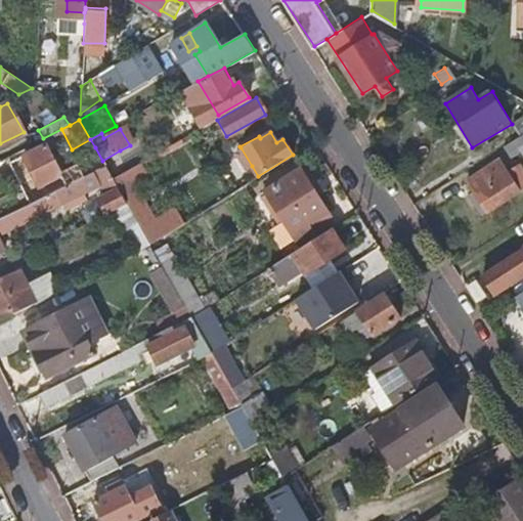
[(522,133),(522,134),(507,144),(514,155),(522,149),(522,133)]
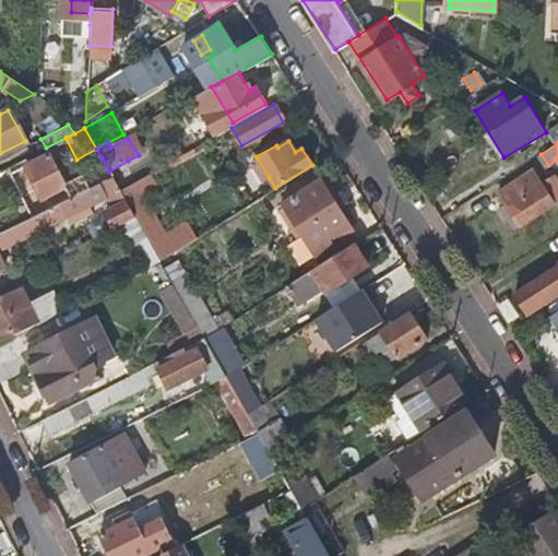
[(49,204),(51,208),(88,189),(82,175),(64,184),(49,153),(22,167),(43,208),(49,204)]
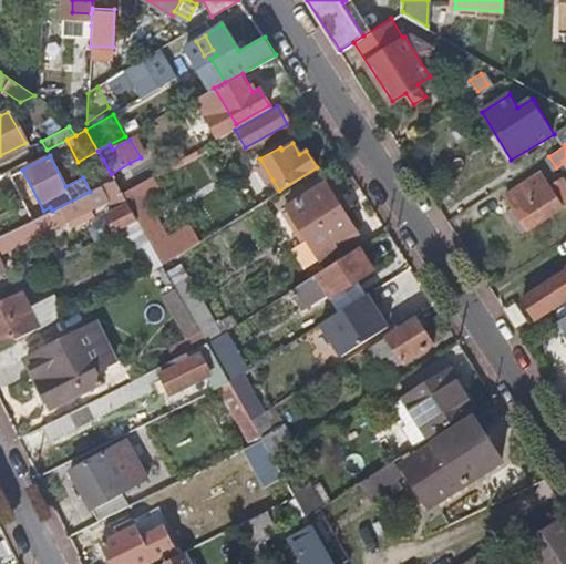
[(111,174),(103,160),(81,172),(83,177),(90,192),(114,180),(111,174)]
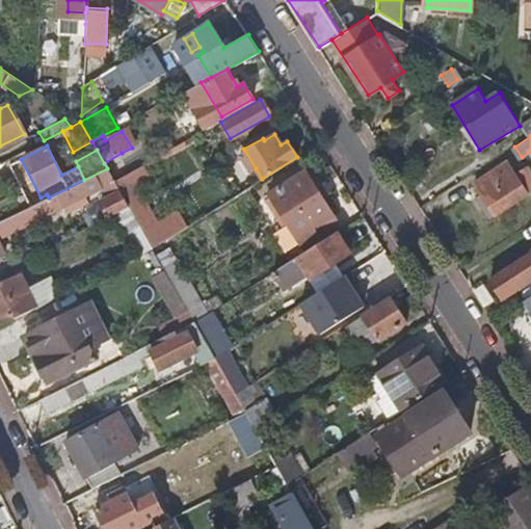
[(256,168),(244,150),(238,154),(249,173),(256,168)]
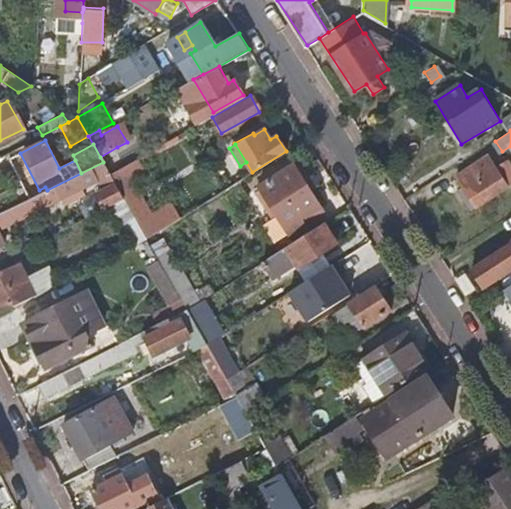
[(126,165),(117,147),(100,157),(103,162),(110,174),(121,167),(126,165)]
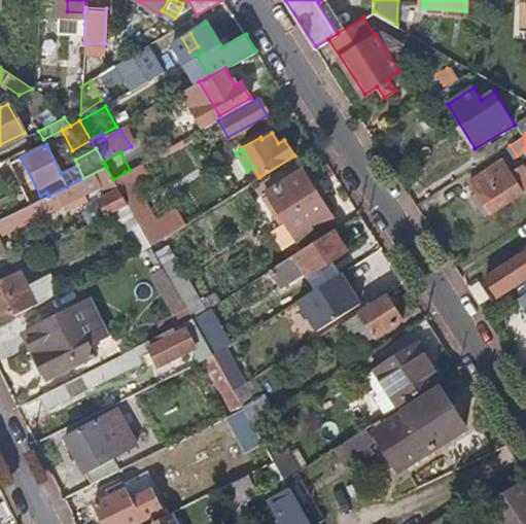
[(525,186),(525,170),(521,162),(506,171),(501,162),(470,179),(477,191),(469,196),(481,215),(525,186)]
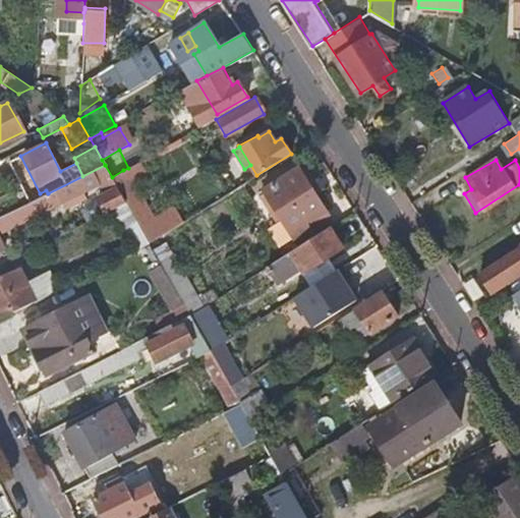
[(112,177),(126,203),(136,221),(148,240),(174,224),(183,219),(174,205),(155,216),(133,179),(148,172),(140,161),(128,168),(123,170),(112,177)]
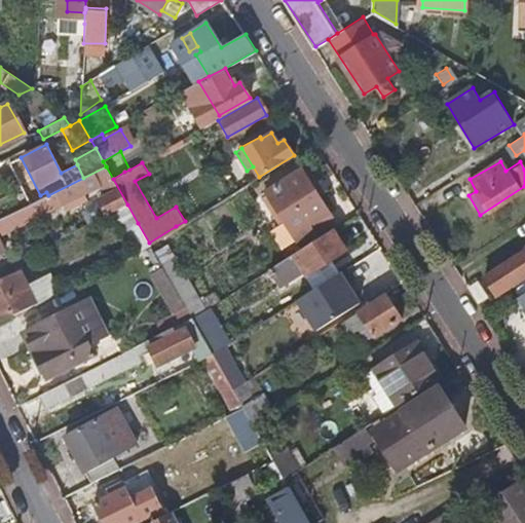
[(48,195),(0,219),(0,255),(6,252),(0,238),(0,235),(99,186),(105,197),(98,201),(106,215),(114,211),(127,204),(113,179),(106,166),(83,178),(48,195)]
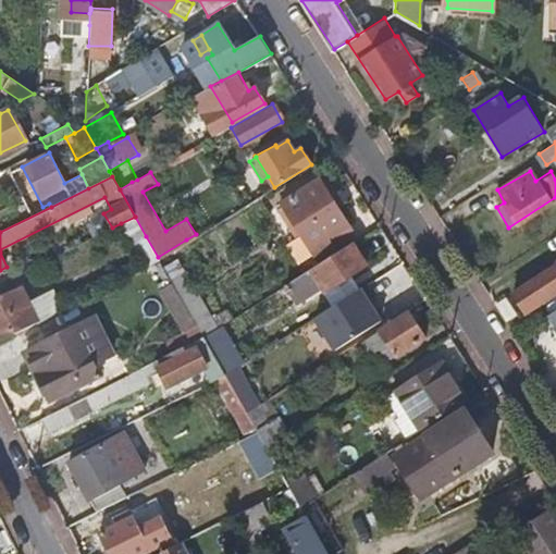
[(353,236),(318,180),(281,202),(317,260),(353,236)]
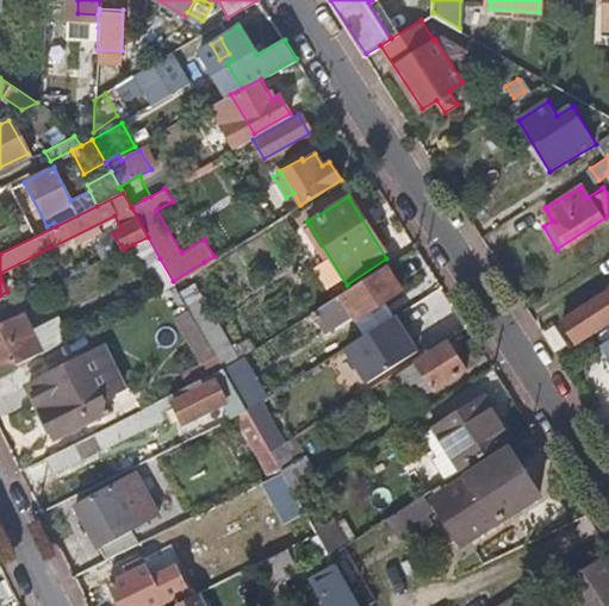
[(148,237),(132,244),(144,268),(160,258),(148,237)]
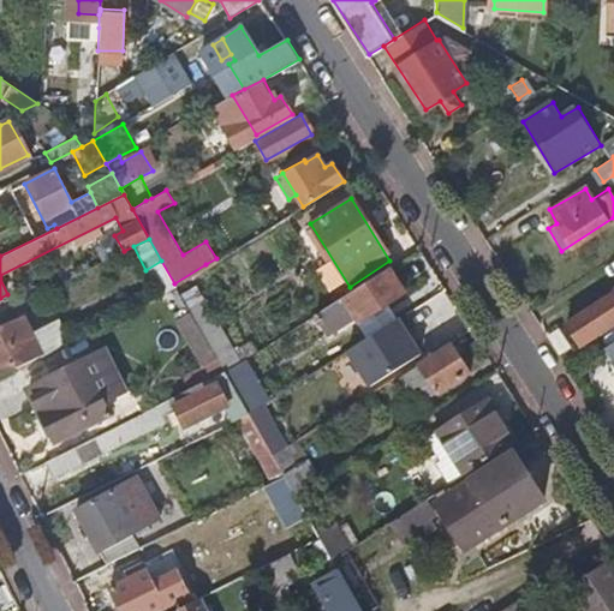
[(145,270),(159,297),(171,291),(177,288),(174,283),(161,261),(145,270)]
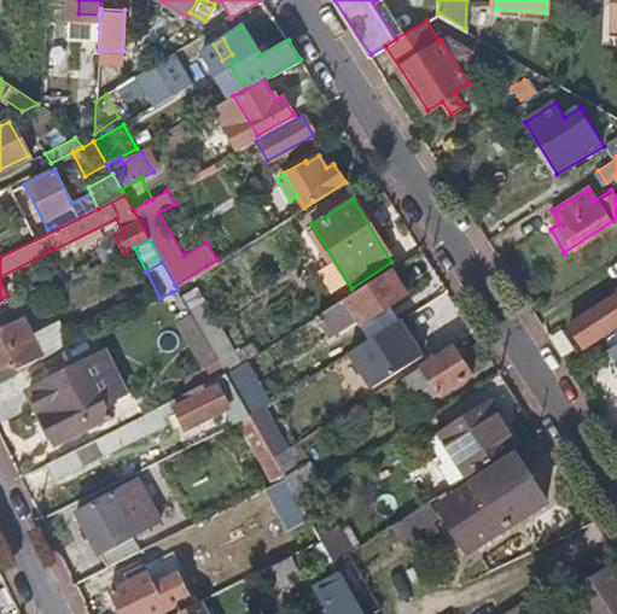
[(407,292),(391,268),(316,316),(327,334),(355,316),(359,322),(407,292)]
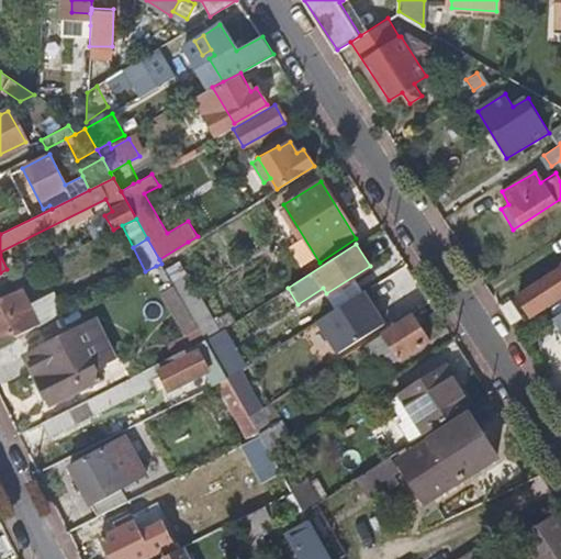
[(180,259),(165,268),(169,277),(174,284),(174,286),(186,278),(217,333),(224,328),(237,321),(229,309),(214,316),(188,271),(180,259)]
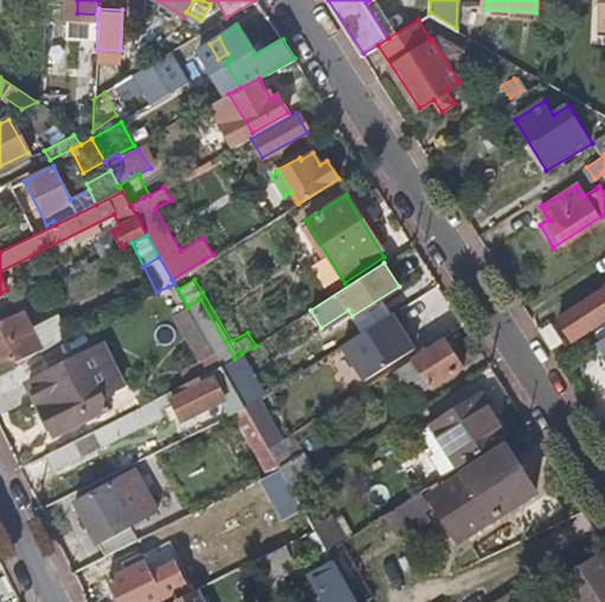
[(178,289),(174,284),(168,286),(177,302),(182,298),(178,289)]
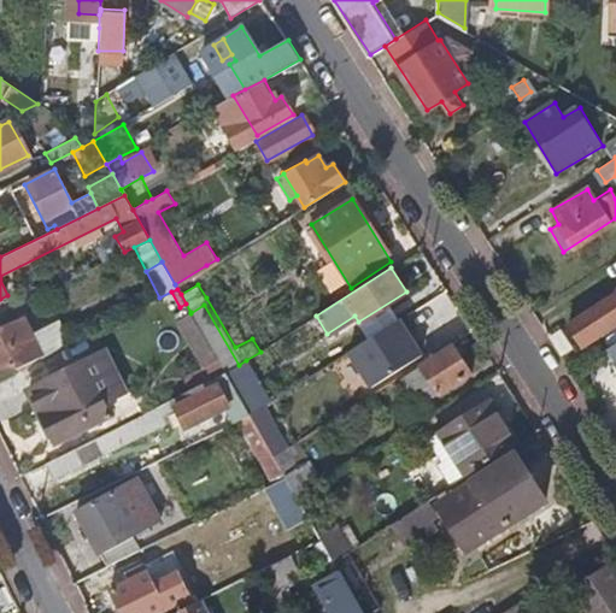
[(615,323),(615,290),(569,322),(584,345),(615,323)]
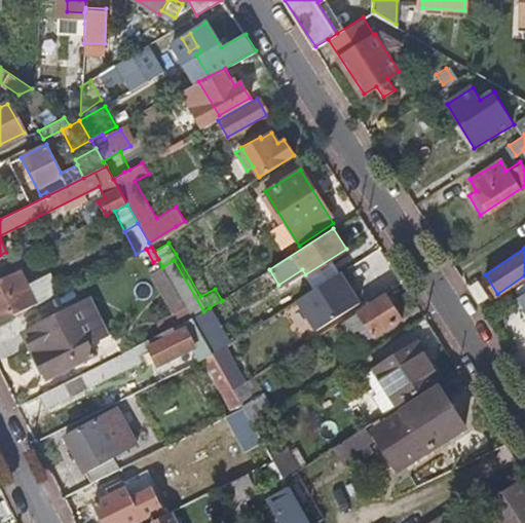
[(162,267),(192,320),(203,311),(174,260),(162,267)]
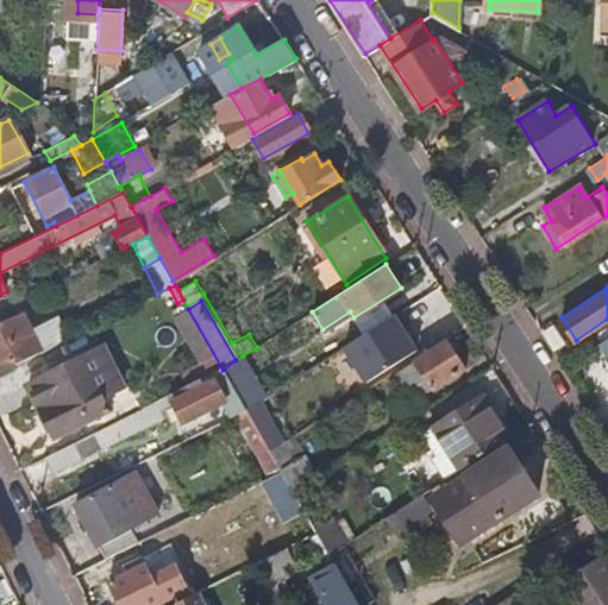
[(190,385),(223,370),(188,309),(188,308),(176,315),(201,358),(182,370),(190,385)]
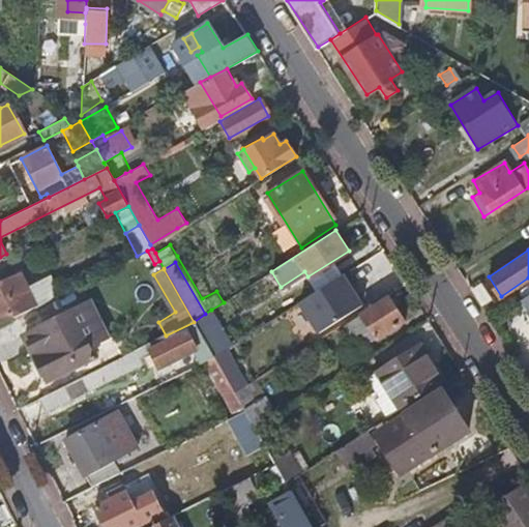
[(356,284),(348,270),(299,301),(318,332),(361,303),(351,287),(356,284)]
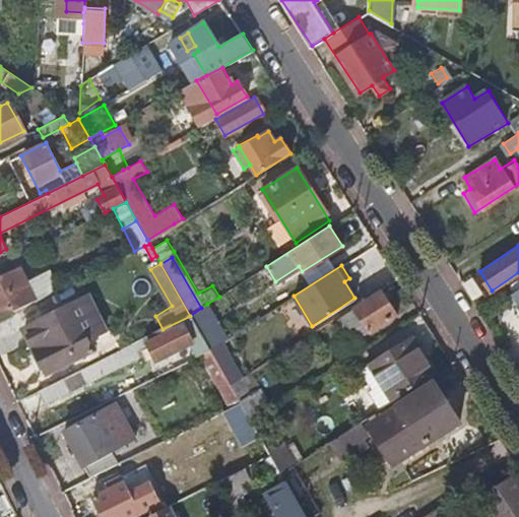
[(0,313),(10,308),(12,312),(47,295),(40,281),(26,287),(17,270),(0,278),(0,313)]
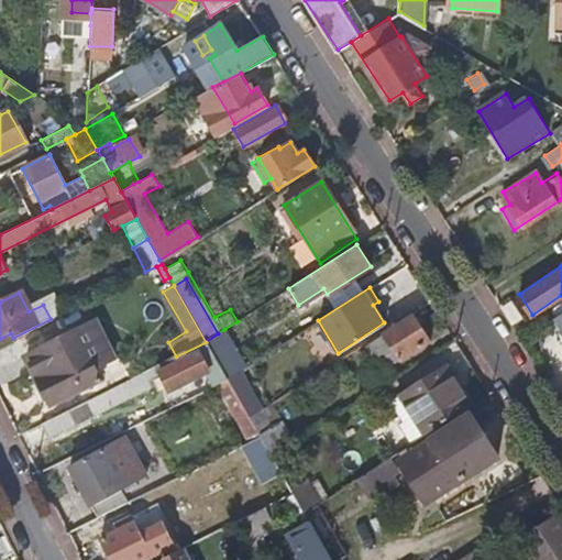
[(43,305),(51,319),(62,314),(55,299),(43,305)]
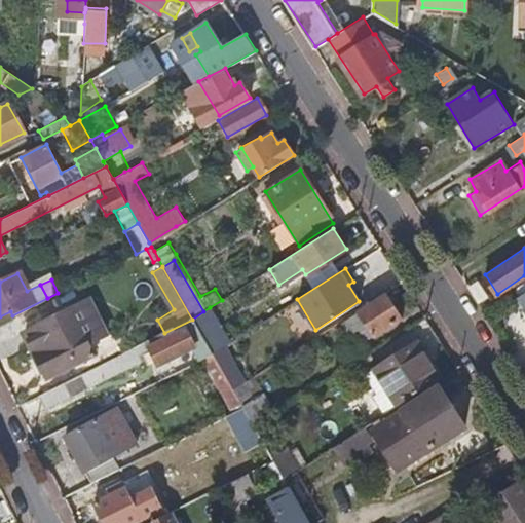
[(477,279),(467,285),(478,301),(487,296),(477,279)]
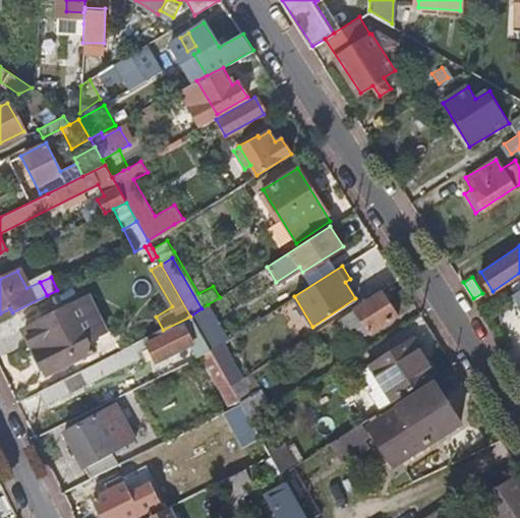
[(397,314),(384,292),(341,320),(348,330),(355,326),(364,320),(371,332),(372,332),(397,314)]
